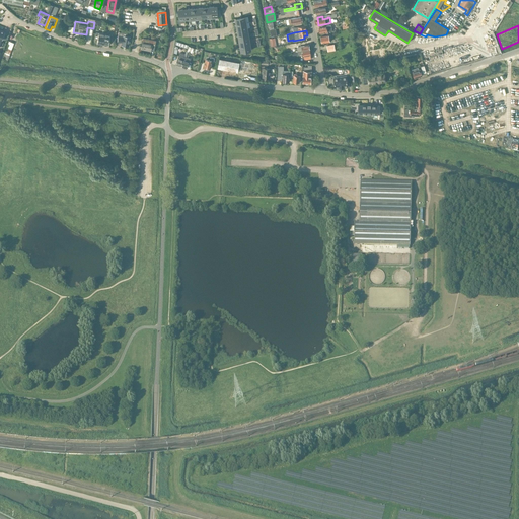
[(119,31),(117,42),(122,43),(121,46),(128,47),(129,43),(130,40),(129,40),(130,36),(126,35),(126,33),(119,31)]
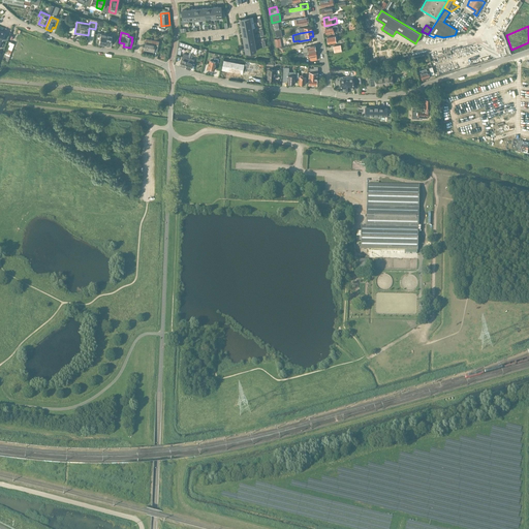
[(104,44),(106,34),(100,34),(100,33),(98,33),(97,39),(99,40),(98,44),(99,44),(99,43),(104,44)]
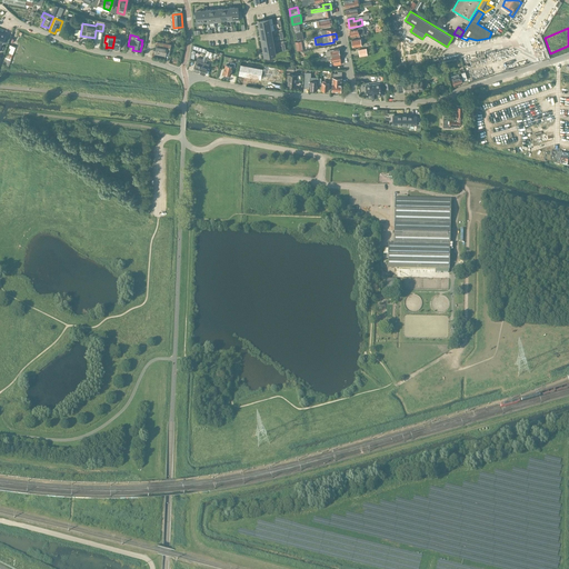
[(120,38),(115,37),(112,48),(118,49),(119,45),(122,46),(123,39),(120,38)]
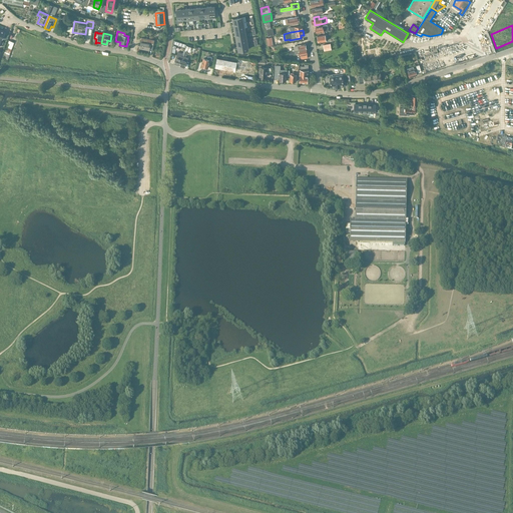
[(139,44),(139,47),(143,48),(143,49),(149,50),(152,50),(154,40),(141,37),(141,40),(140,40),(139,44)]
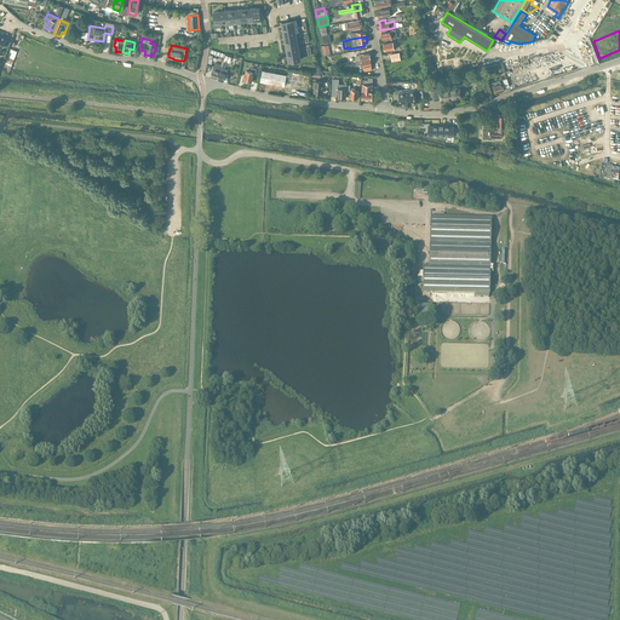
[(10,49),(4,63),(11,67),(17,51),(10,49)]
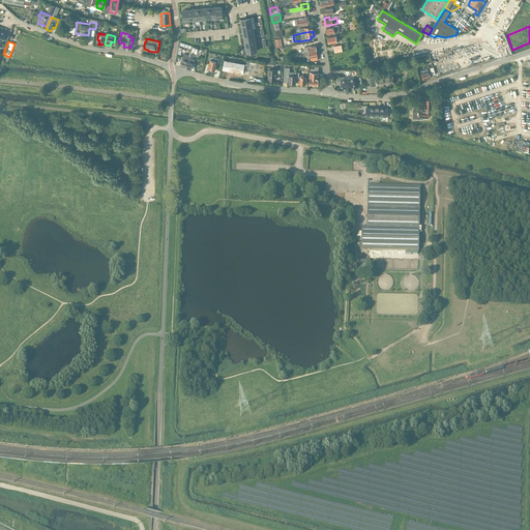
[(317,51),(303,53),(304,56),(310,55),(310,57),(311,61),(318,60),(317,56),(318,56),(317,51)]
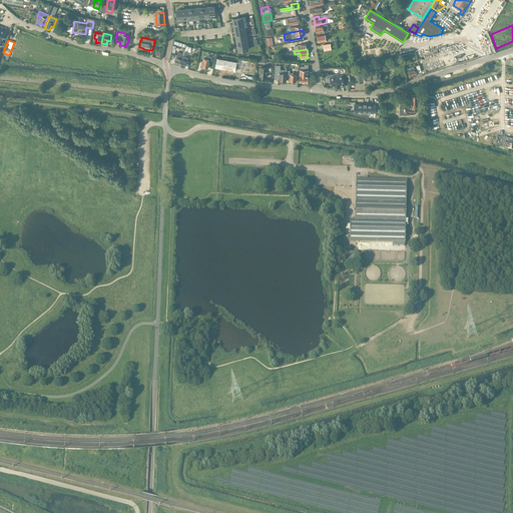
[(185,57),(187,51),(184,50),(182,55),(183,56),(182,57),(179,65),(185,67),(188,58),(185,57)]
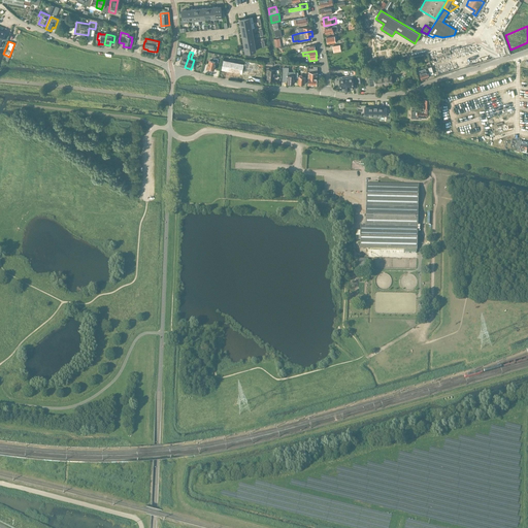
[(185,67),(188,59),(187,58),(188,56),(184,54),(178,65),(185,67)]
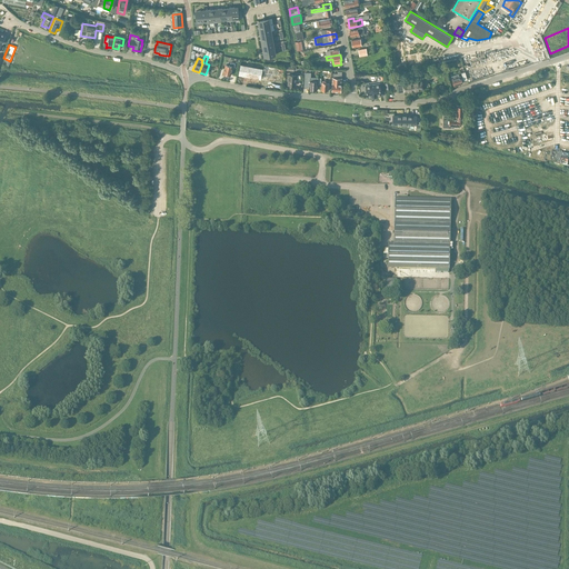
[(230,66),(226,66),(223,73),(225,75),(225,76),(227,76),(228,75),(230,76),(232,67),(235,67),(236,63),(230,62),(230,66)]
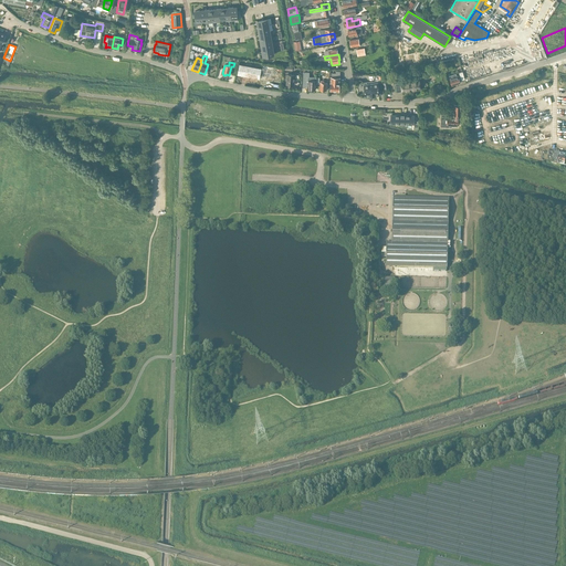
[(261,69),(240,64),(238,74),(259,79),(261,69)]
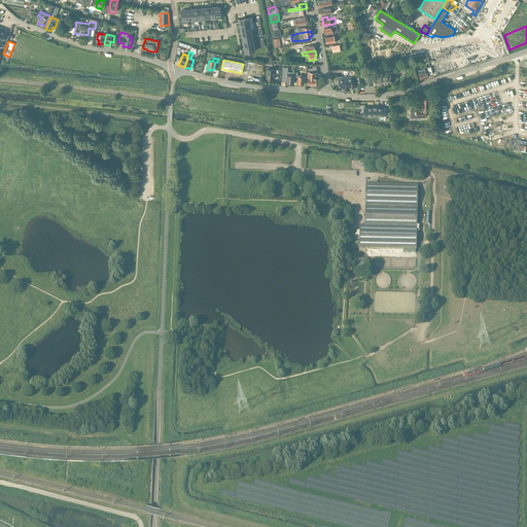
[(313,66),(313,69),(308,68),(308,77),(308,84),(316,85),(317,69),(316,69),(316,67),(313,66)]
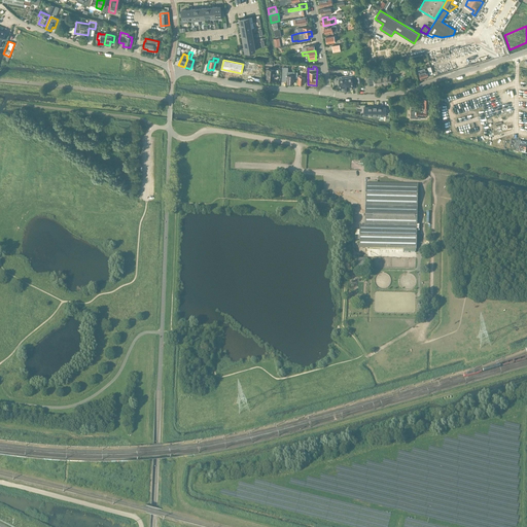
[(287,81),(286,83),(293,83),(294,72),(287,72),(287,67),(283,67),(282,81),(287,81)]
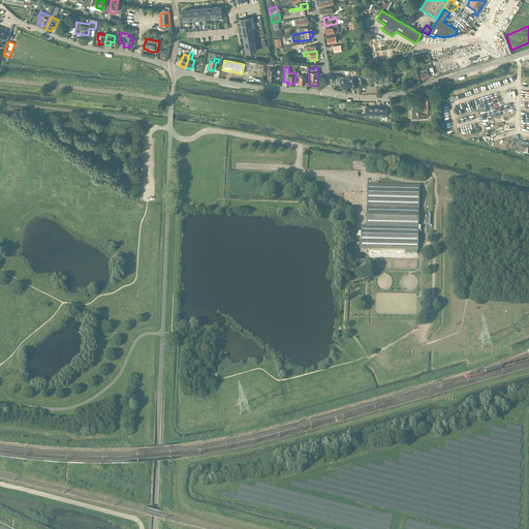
[(426,69),(419,70),(421,73),(423,80),(430,78),(428,71),(427,71),(426,69)]
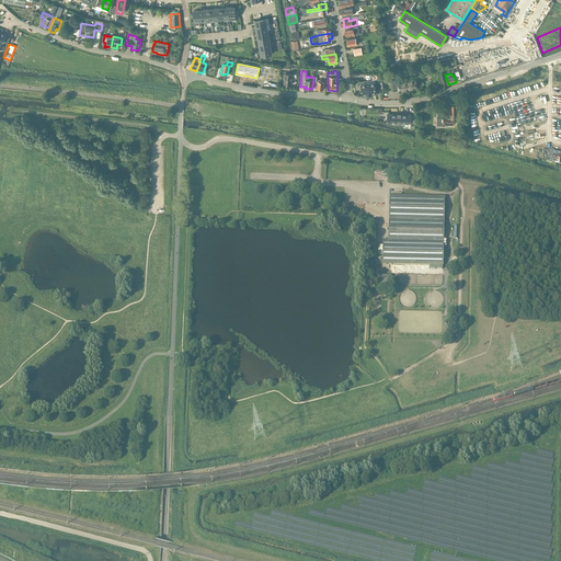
[(397,83),(392,83),(393,91),(416,88),(416,86),(416,83),(415,80),(411,81),(410,77),(396,79),(397,83)]
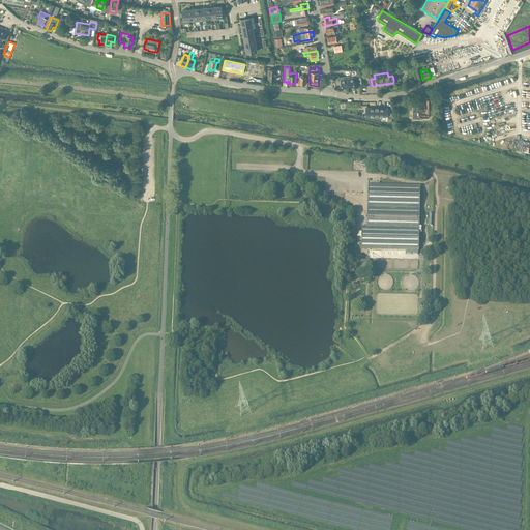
[(355,88),(354,78),(341,80),(341,81),(339,81),(340,85),(342,85),(343,90),(347,90),(347,91),(351,90),(351,89),(355,88)]
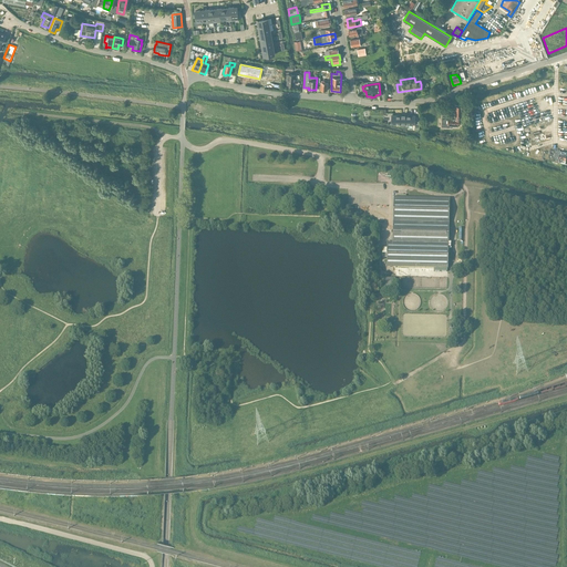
[(442,120),(441,127),(452,127),(452,125),(460,125),(460,117),(462,117),(462,106),(455,105),(454,117),(447,117),(447,120),(442,120)]
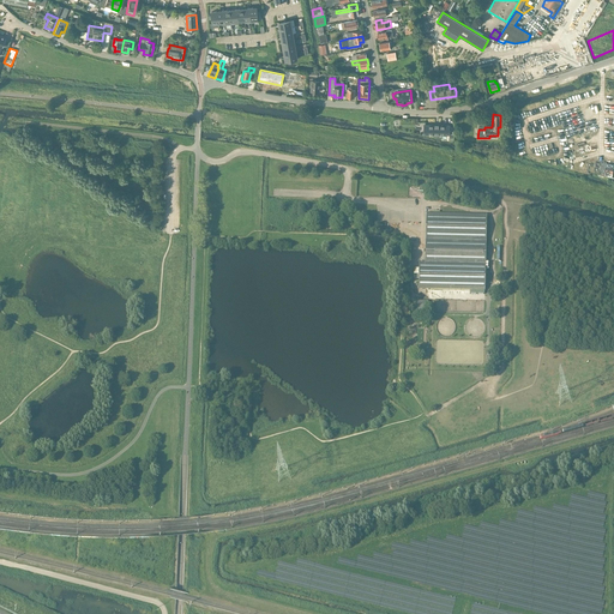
[(423,125),(423,133),(449,134),(450,126),(438,126),(438,125),(435,124),(435,125),(423,125)]
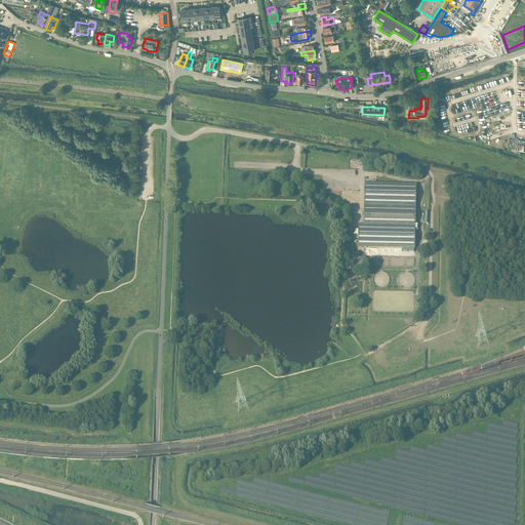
[(414,248),(416,185),(364,184),(364,226),(358,226),(358,247),(414,248)]
